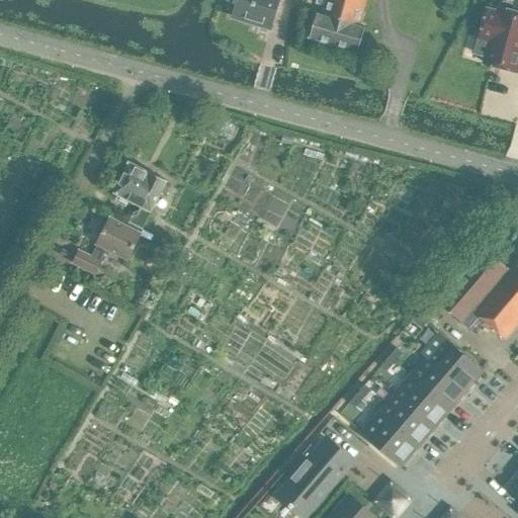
[(269,26),(277,0),(236,0),(232,14),(235,15),(234,19),(244,22),(245,18),(269,26)]
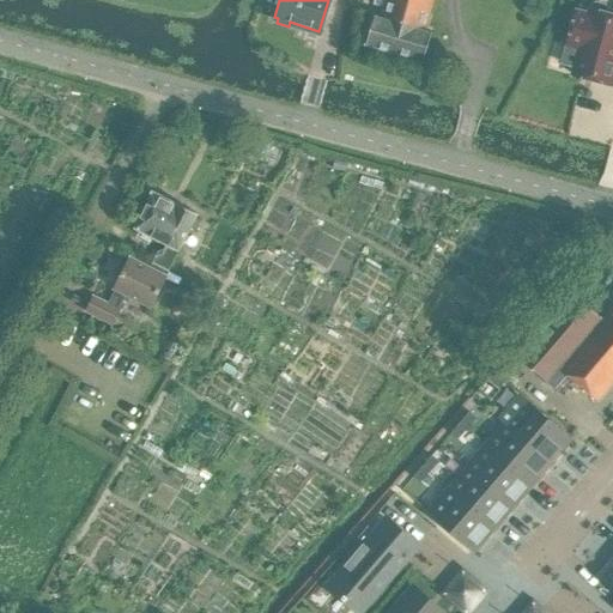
[(424,31),(432,0),(383,0),(378,18),(372,17),(365,46),(422,62),(430,34),(424,31)]
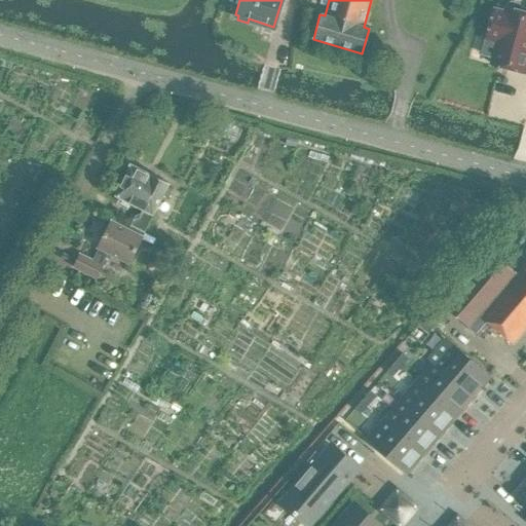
[(490,65),(524,73),(525,64),(525,13),(520,12),(521,8),(519,4),(511,2),(506,4),(505,9),(504,8),(503,12),(494,10),(486,39),(495,42),(490,65)]
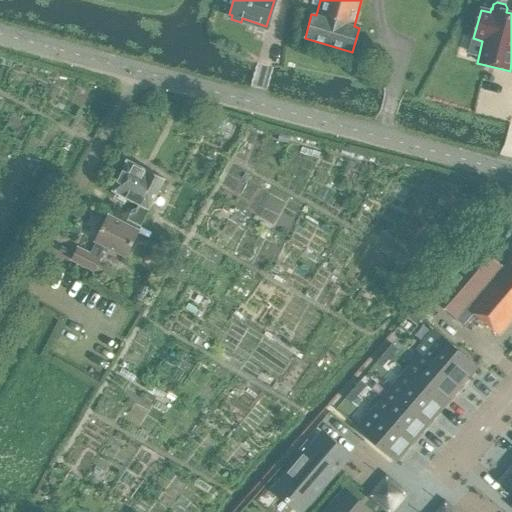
[(140,226),(164,180),(148,171),(147,172),(128,161),(112,191),(138,205),(137,209),(132,211),(128,220),(140,226)]
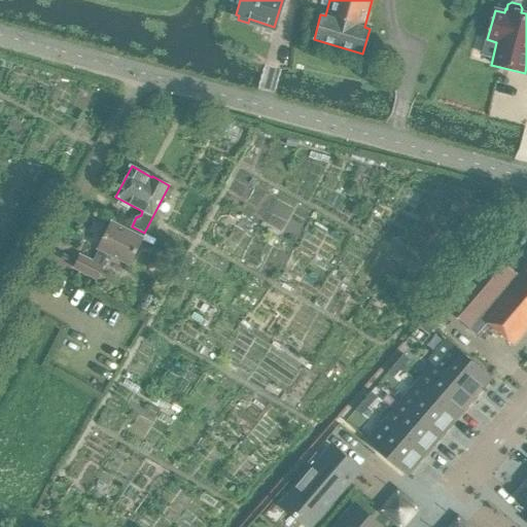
[(129,265),(143,238),(111,221),(98,249),(93,261),(80,255),(74,268),(96,279),(103,267),(101,266),(107,253),(129,265)]
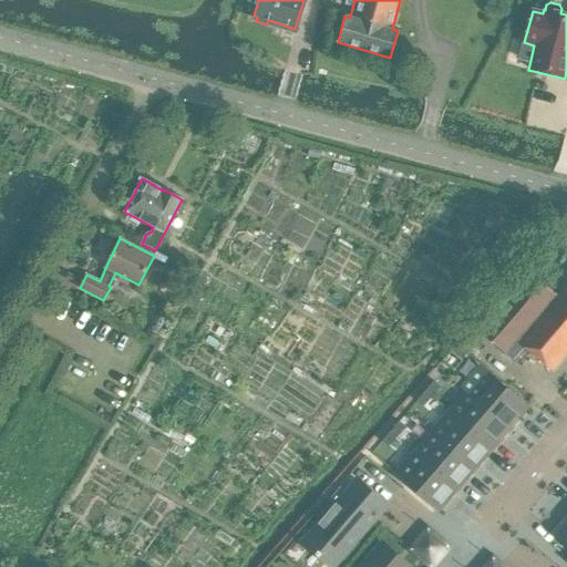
[(528,272),(478,331),(513,360),(525,347),(553,371),(566,353),(566,285),(557,297),(528,272)]
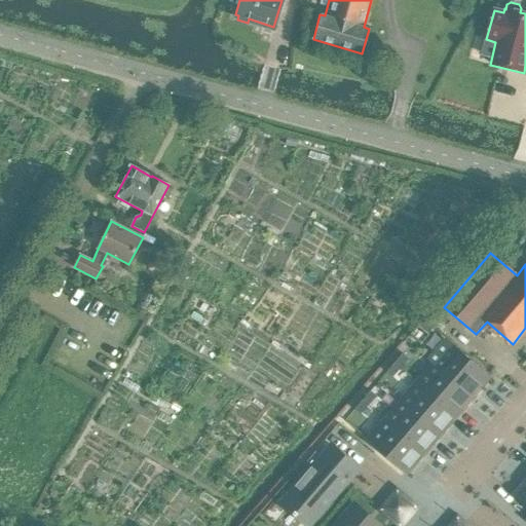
[(424,340),(418,335),(410,344),(416,349),(424,340)]
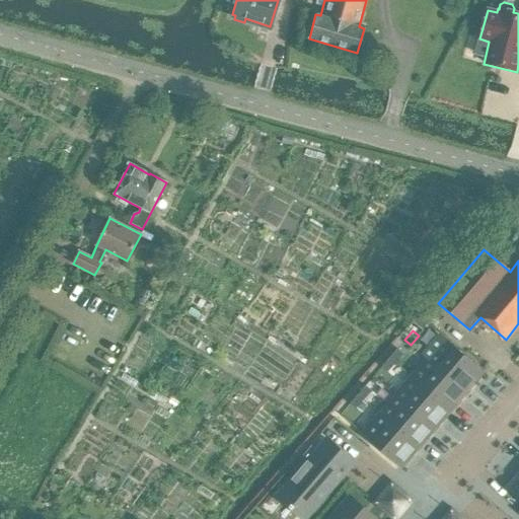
[(480,371),(446,342),(430,361),(464,390),(480,371)]
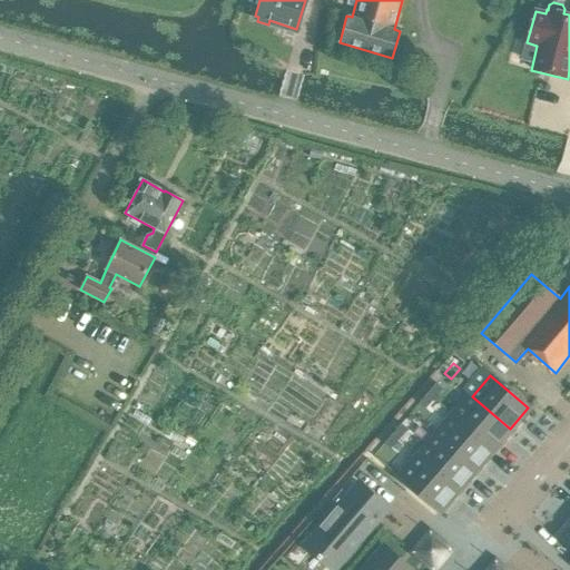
[(443,389),(435,383),(428,393),(434,399),(443,389)]
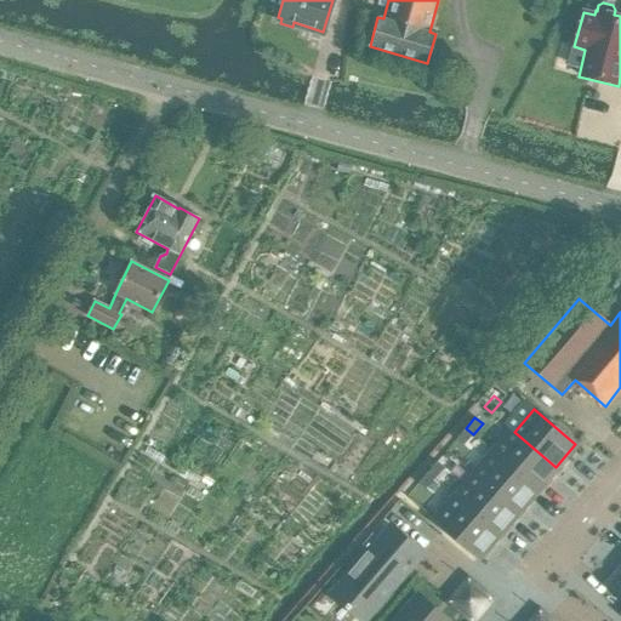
[(466,428),(456,439),(463,445),(473,434),(466,428)]
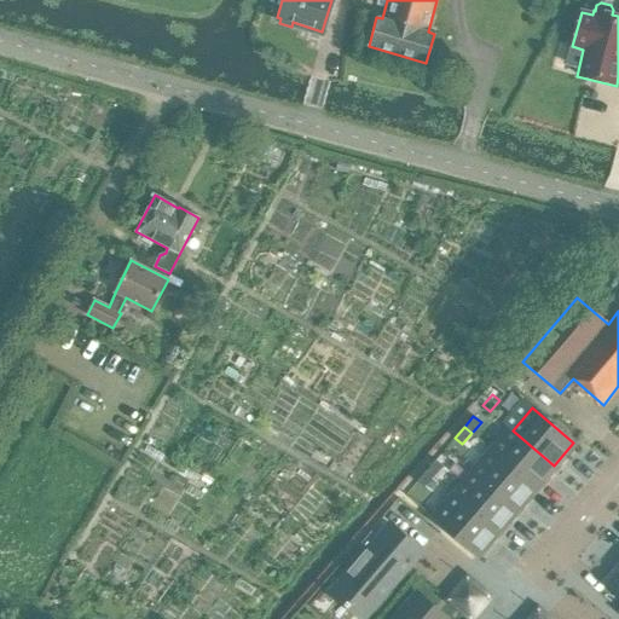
[(513,431),(493,452),(534,489),(554,466),(513,431)]
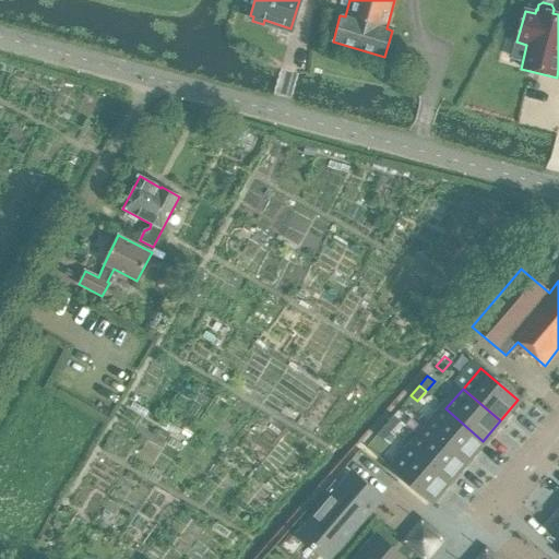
[(445,408),(428,428),(465,461),(483,441),(445,408)]
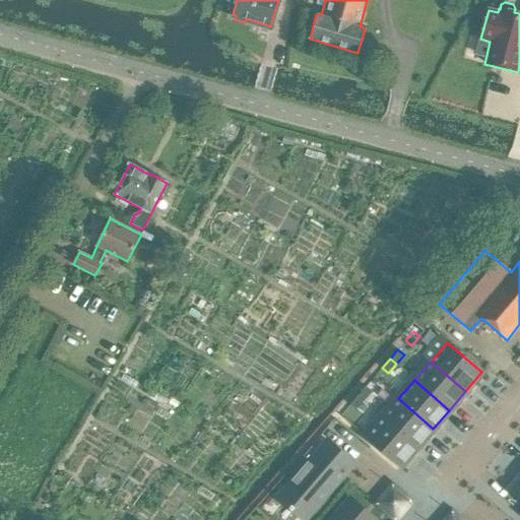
[(372,392),(366,386),(358,395),(364,401),(372,392)]
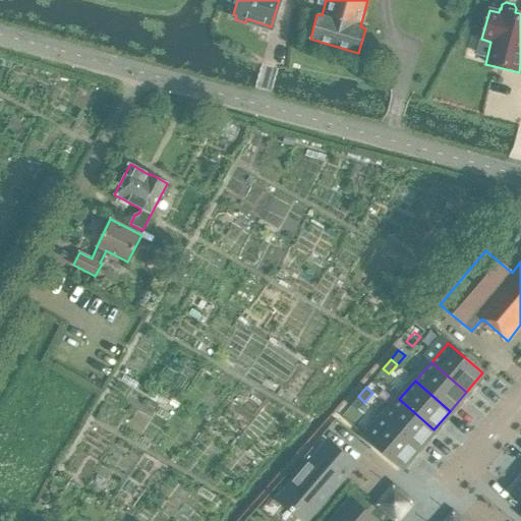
[(358,396),(350,406),(356,411),(364,402),(358,396)]
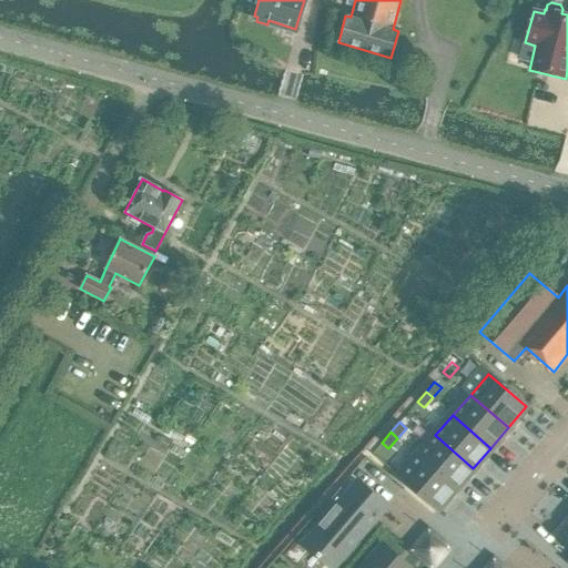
[(435,435),(418,456),(456,488),(473,468),(435,435)]
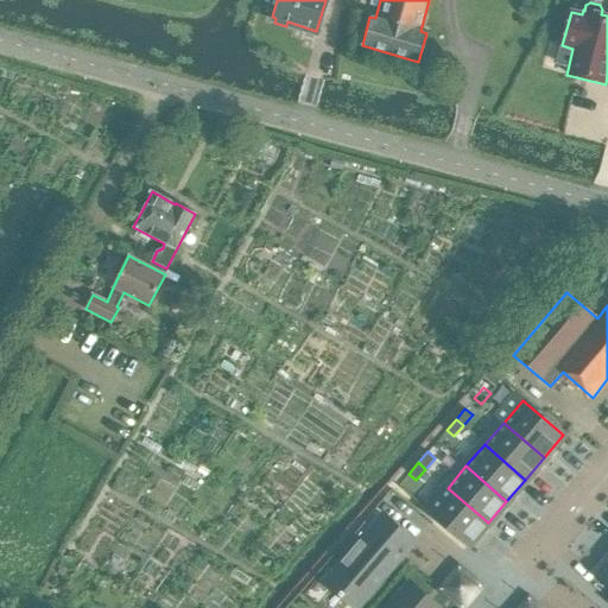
[(448,488),(428,510),(468,545),(488,523),(448,488)]
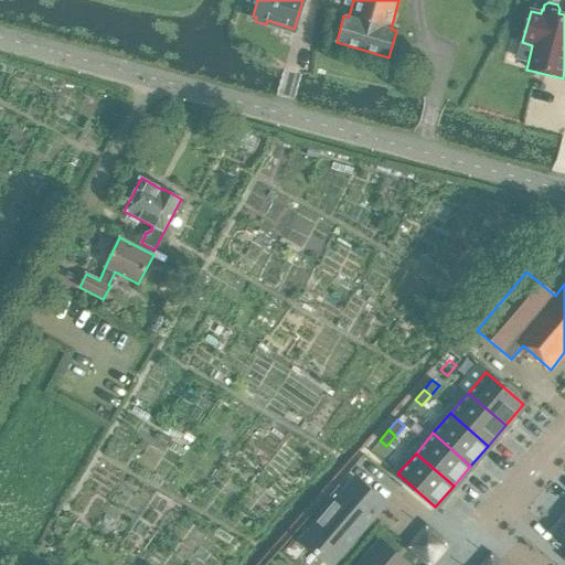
[(330,564),(384,503),(355,479),(302,541),(329,564),(330,564)]
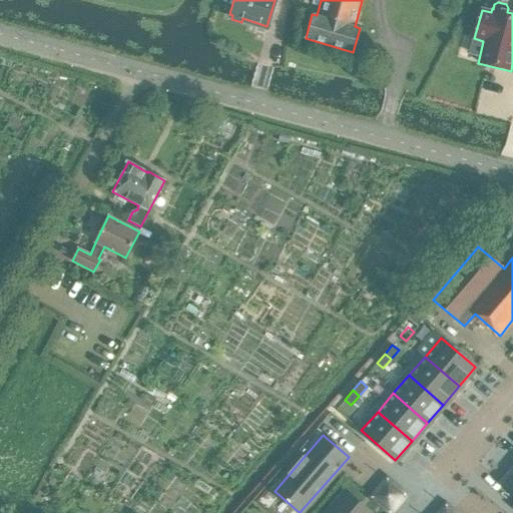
[(512,471),(503,484),(512,492),(512,502),(509,507),(512,510),(512,471)]
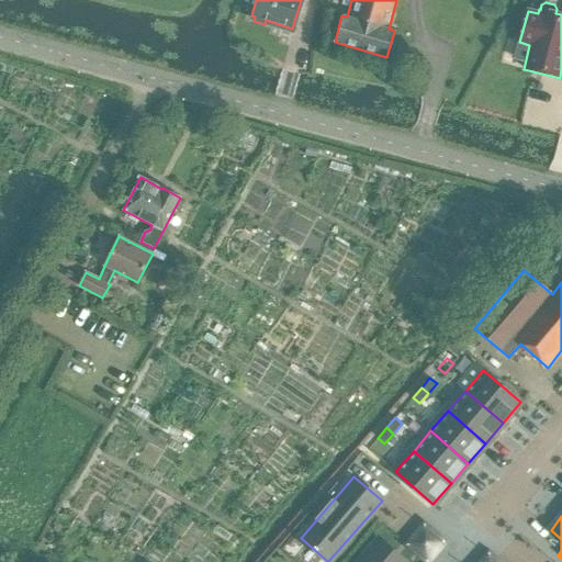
[(404,561),(378,539),(357,561),(404,561)]
